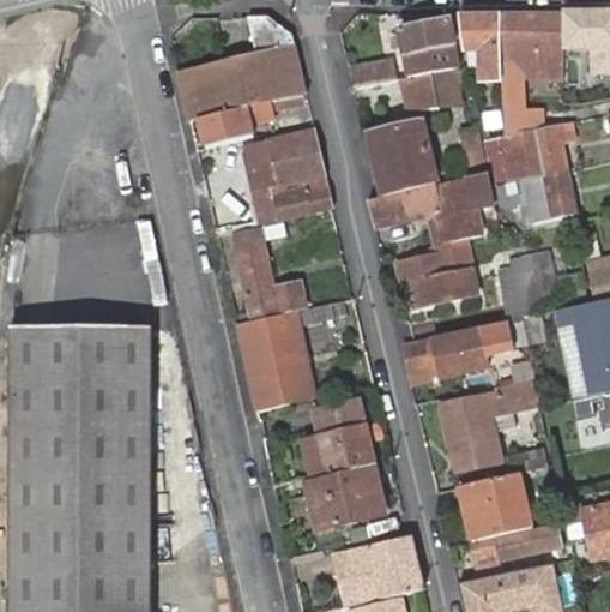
[(501,12),(500,15),(501,78),(502,112),(503,135),(512,133),(541,127),(541,115),(520,113),(520,76),(521,61),(562,61),(562,52),(562,12),(501,12)]
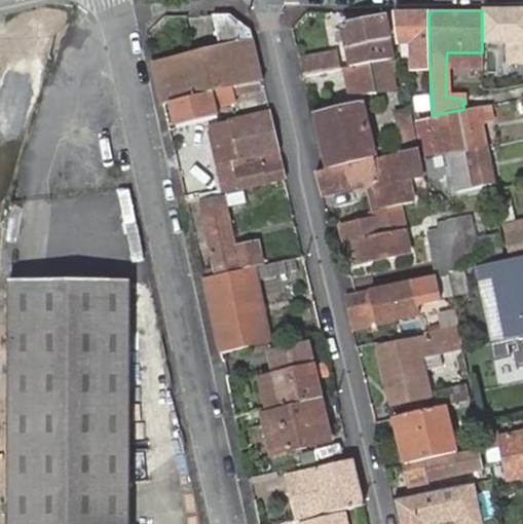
[(522,10),(482,10),(482,44),(502,43),(502,63),(522,63),(522,10)]
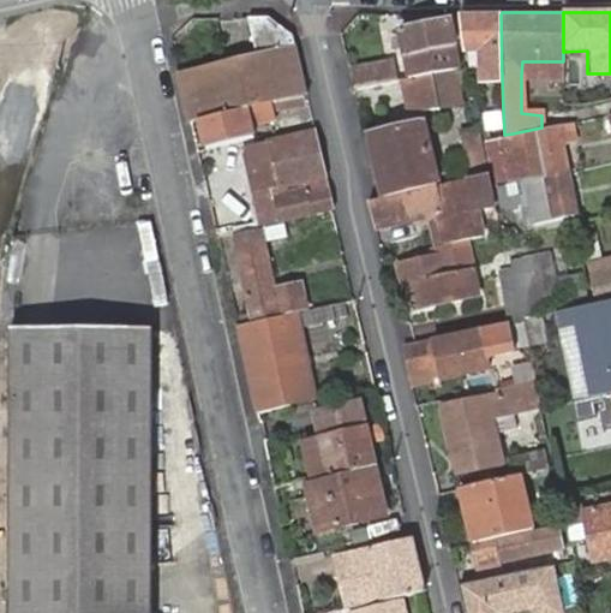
[(258,51),(295,41),(293,34),(269,16),(250,15),(258,51)]
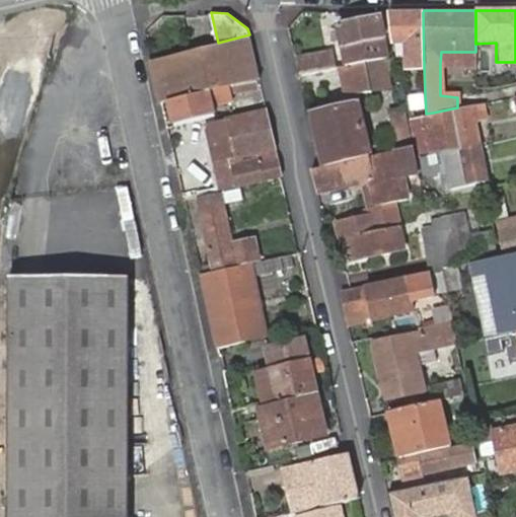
[(423,12),(393,13),(395,40),(404,41),(406,67),(424,66),(423,12)]
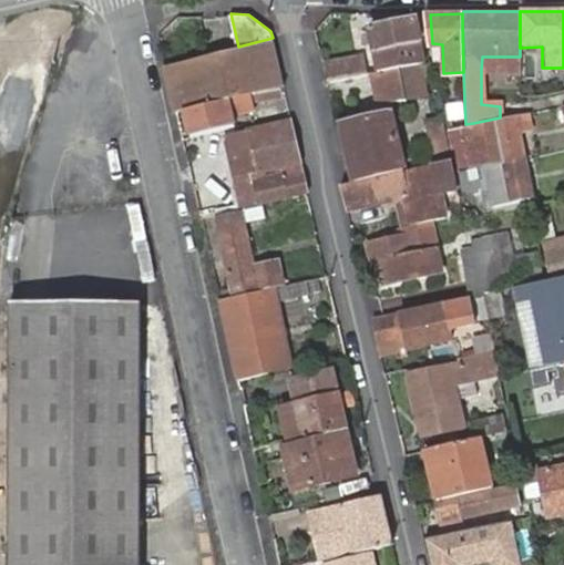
[(421,17),(414,18),(420,40),(426,39),(421,17)]
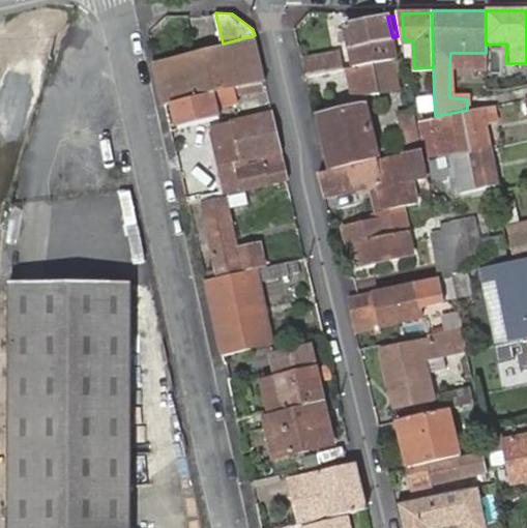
[(346,24),(353,67),(362,65),(392,59),(389,44),(388,38),(392,37),(387,17),(346,24)]
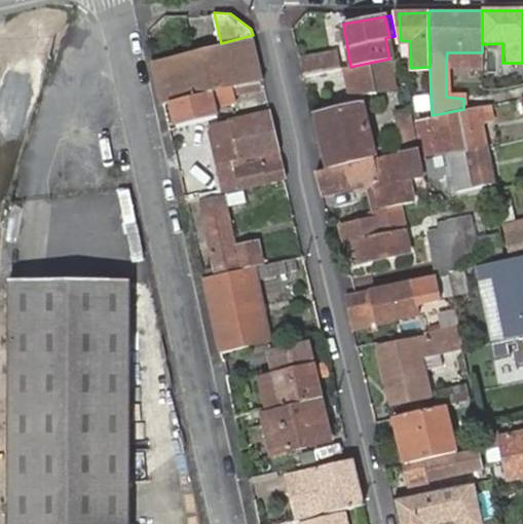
[(255,48),(253,35),(221,43),(152,59),(155,71),(255,48)]
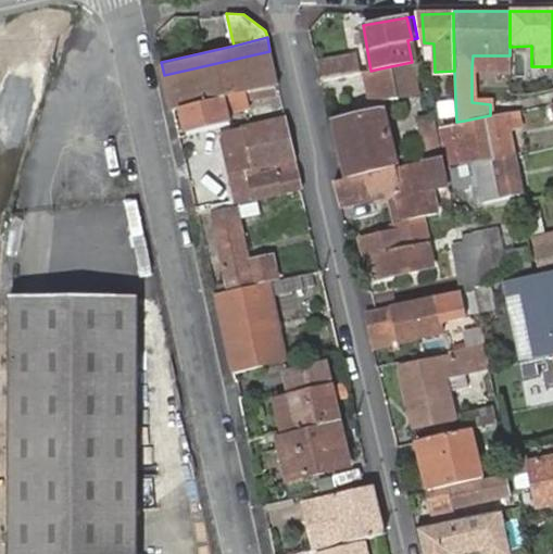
[(277,83),(269,51),(164,75),(172,108),(179,105),(223,95),(277,83)]
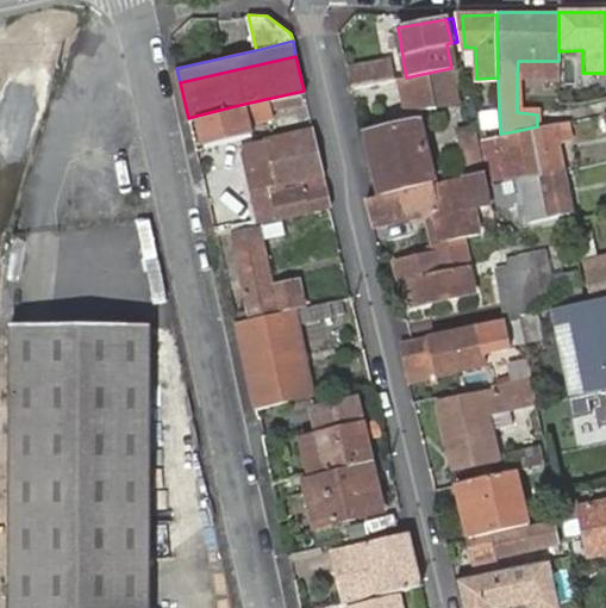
[(347,67),(351,87),(391,80),(387,61),(347,67)]
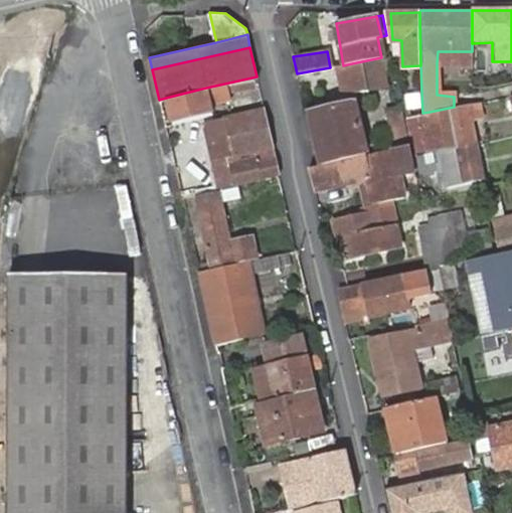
[(471,63),(472,51),(438,51),(437,63),(471,63)]
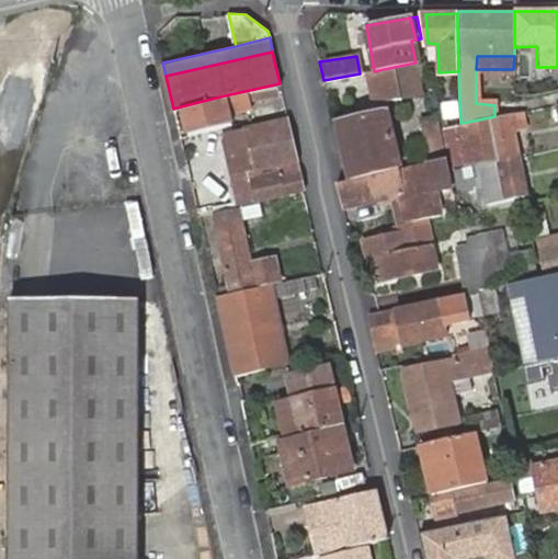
[(416,63),(384,69),(393,114),(426,107),(424,91),(421,91),(416,63)]
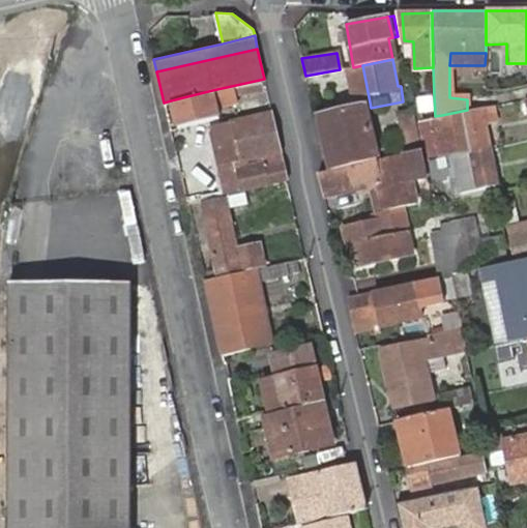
[(217,116),(212,90),(171,100),(176,125),(217,116)]
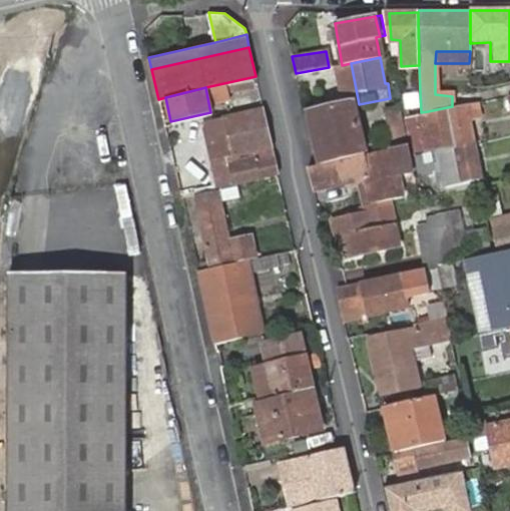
[(401,97),(405,116),(413,114),(421,112),(420,93),(401,97)]
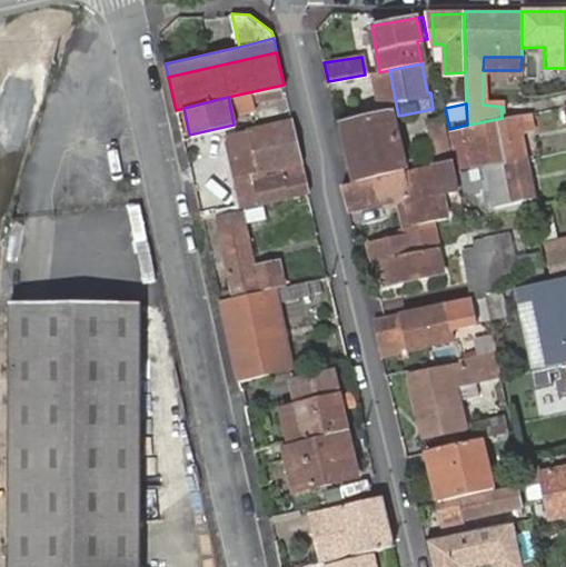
[(390,109),(344,120),(358,178),(384,172),(404,168),(390,109)]
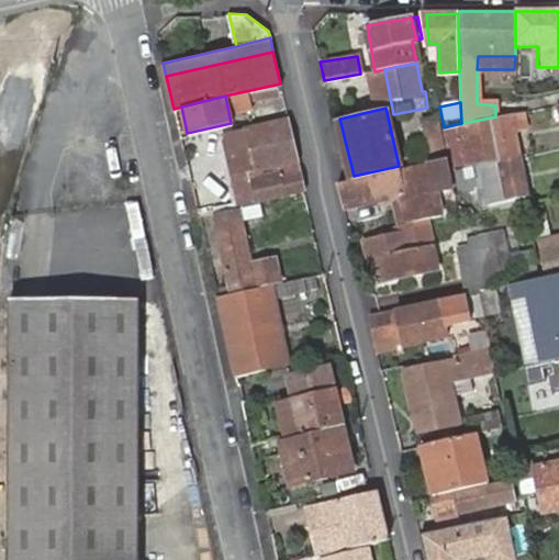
[(431,159),(444,157),(436,114),(422,118),(431,159)]
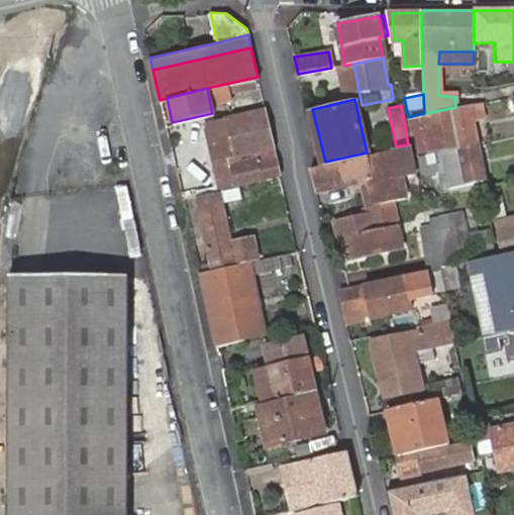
[(269,125),(265,108),(227,116),(220,117),(201,122),(206,140),(224,136),(229,134),(232,134),(269,125)]
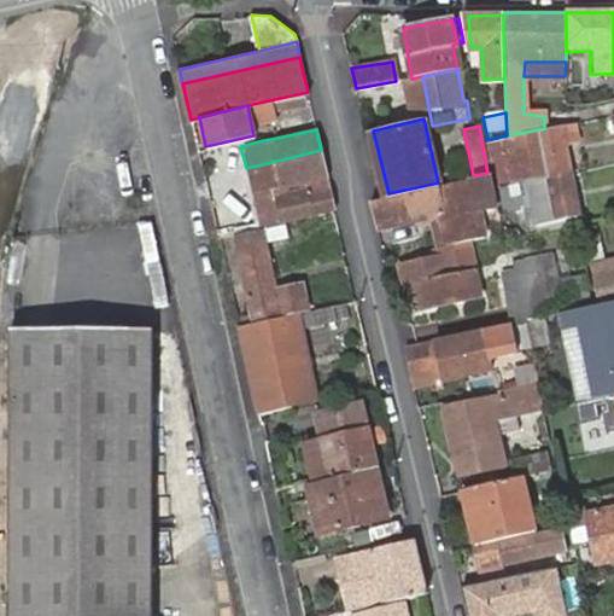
[(560,132),(516,140),(524,178),(567,169),(560,132)]
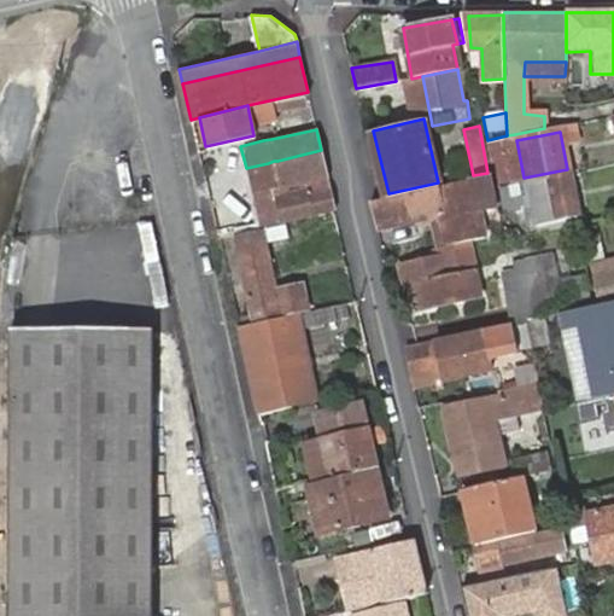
[(515,134),(507,135),(497,138),(502,163),(495,164),(498,182),(524,178),(516,140),(515,134)]
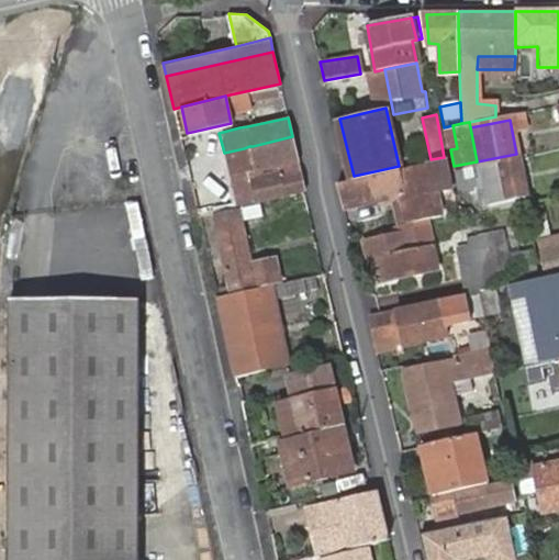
[(219,133),(212,134),(217,154),(224,153),(219,133)]
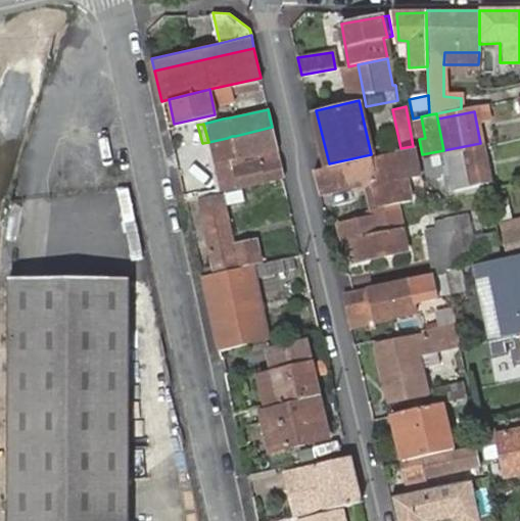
[(227,138),(208,142),(202,143),(207,164),(214,193),(241,186),(284,176),(280,157),(242,167),(239,154),(277,146),(272,127),(235,136),(232,136),(227,138)]
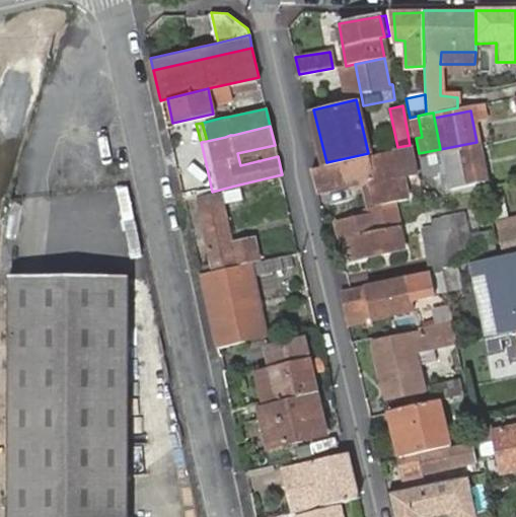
[(440,149),(419,153),(423,173),(438,170),(437,165),(444,163),(449,187),(485,179),(476,142),(440,149)]
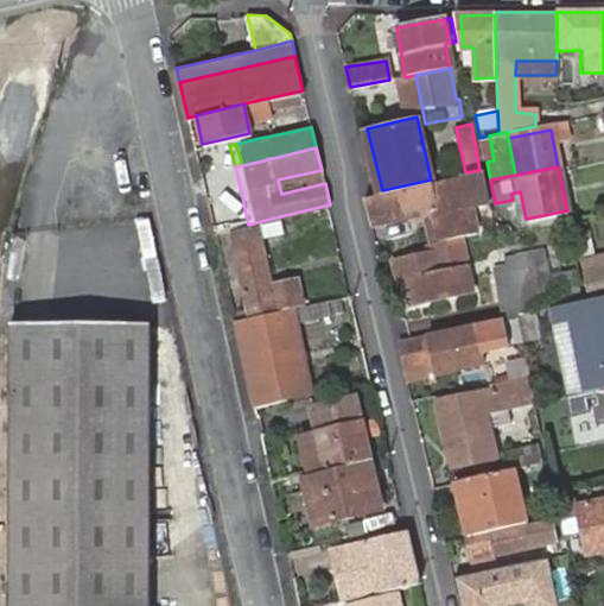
[(366,194),(372,220),(430,209),(437,239),(445,238),(468,233),(462,203),(489,197),(485,181),(484,169),(479,170),(465,172),(431,180),(409,184),(382,190),(366,194)]
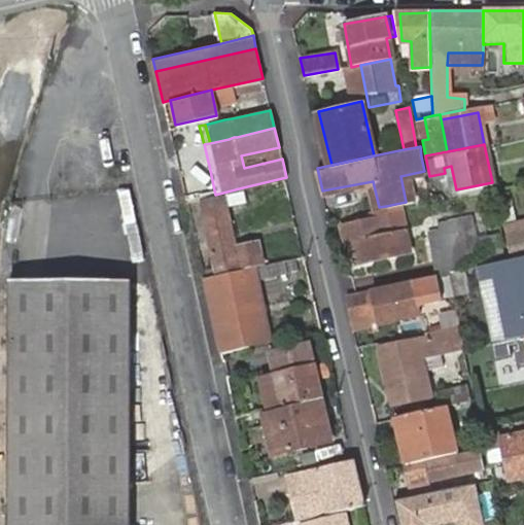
[(282,159),(279,147),(241,155),(244,168),(282,159)]
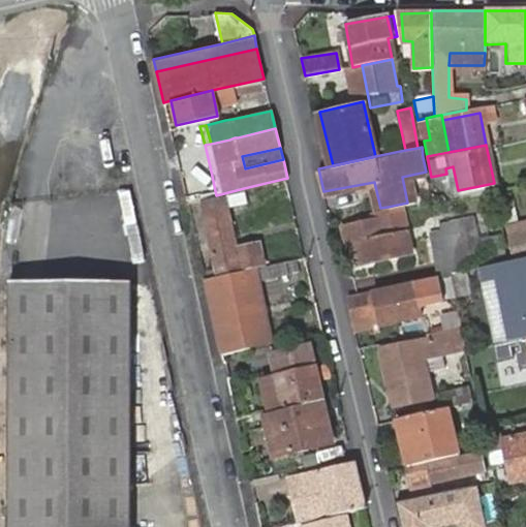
[(216,195),(204,198),(220,271),(261,260),(257,242),(237,246),(227,203),(248,198),(244,188),(216,195)]
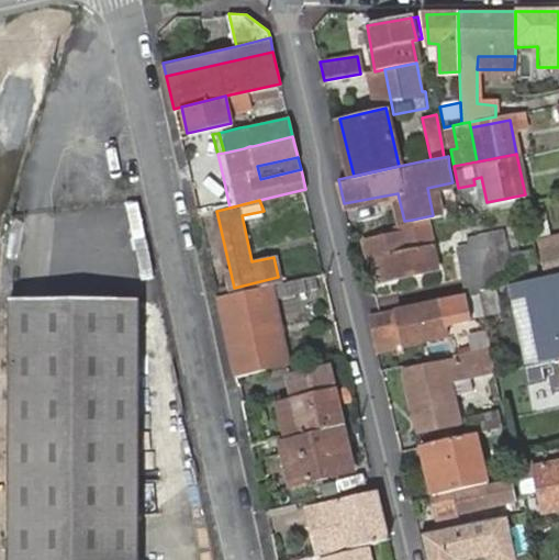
[(412,220),(404,221),(392,223),(393,230),(364,236),(369,260),(376,259),(381,283),(437,271),(432,243),(417,245),(412,220)]
